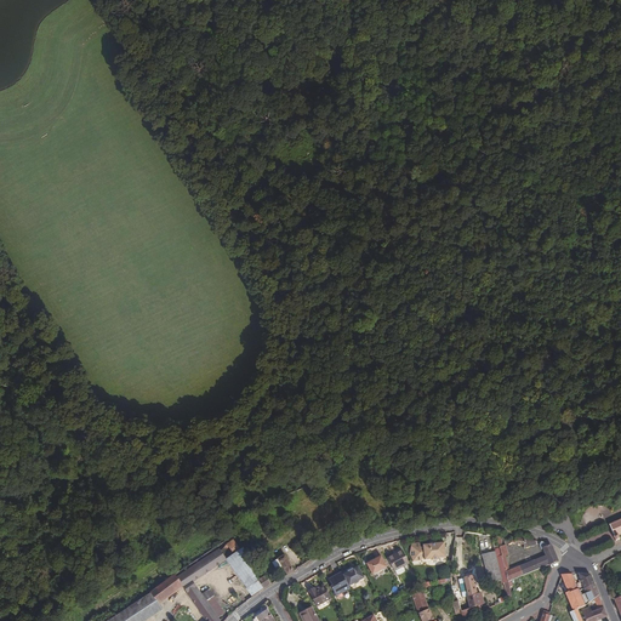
[(620,519),(609,525),(615,537),(614,537),(615,542),(620,540),(619,536),(620,534),(620,519)]
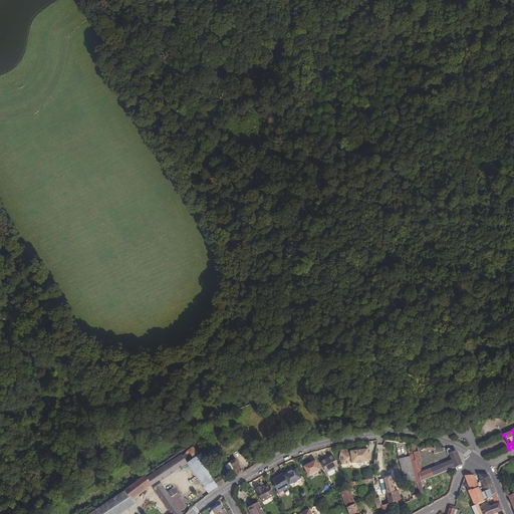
[(444,451),(444,448),(423,445),(423,450),(434,451),(434,454),(444,451)]
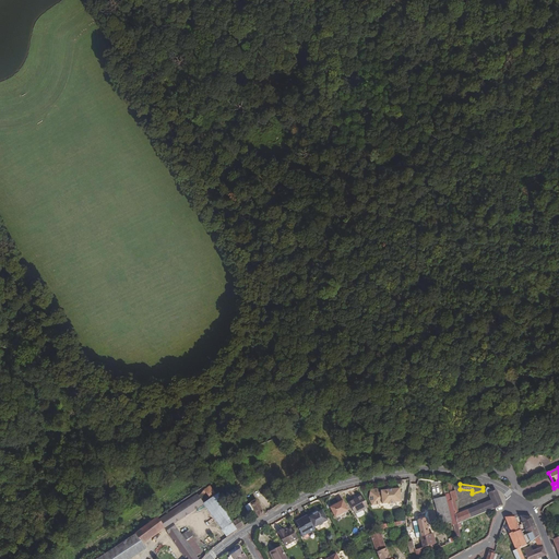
[(223,530),(233,521),(218,494),(216,495),(210,485),(159,519),(165,527),(164,528),(165,530),(174,524),(204,503),(223,530)]
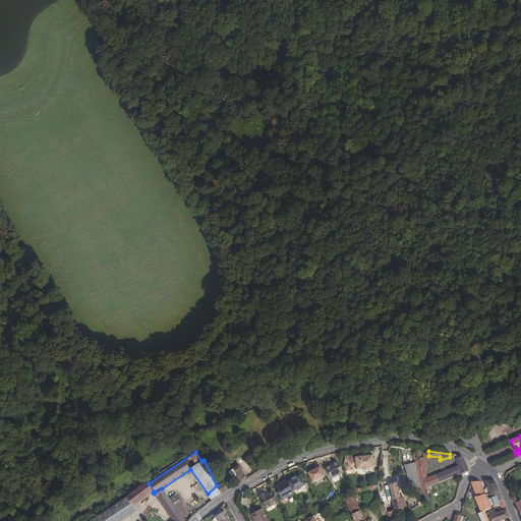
[(418,460),(425,487),(430,486),(461,473),(461,474),(463,474),(468,471),(463,459),(454,455),(453,457),(454,461),(455,460),(458,466),(427,479),(424,466),(426,466),(424,458),(418,459),(418,460)]
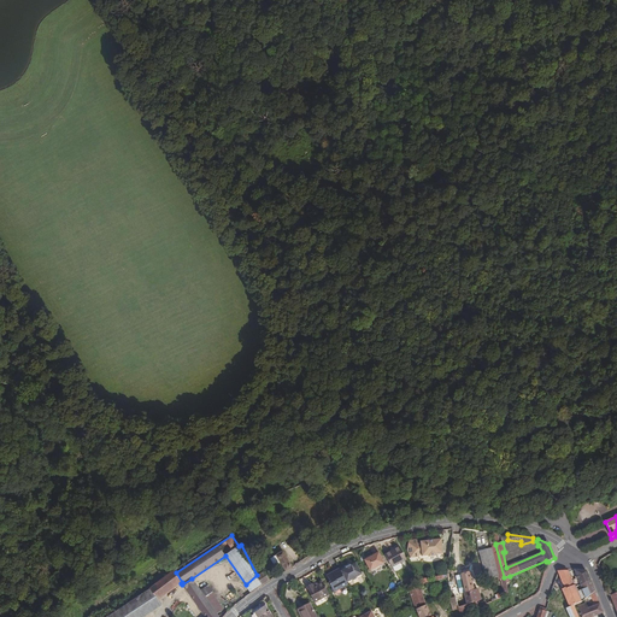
[(440,540),(433,541),(427,541),(419,542),(419,544),(417,544),(416,540),(407,541),(406,551),(410,558),(418,558),(418,556),(421,556),(421,557),(428,556),(428,558),(436,557),(435,556),(442,554),(440,540)]
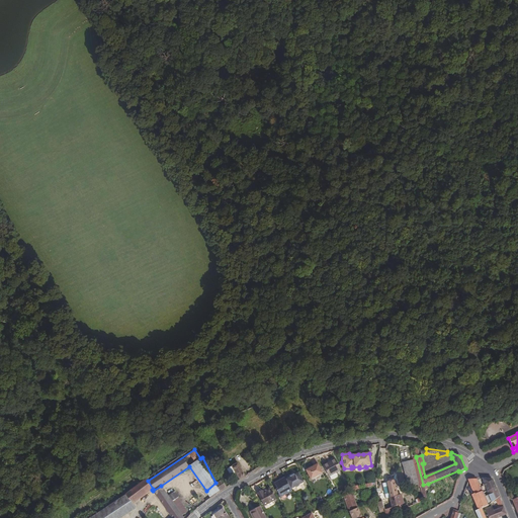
[(340,470),(334,459),(329,462),(330,463),(327,464),(327,463),(322,466),(328,477),(340,470)]
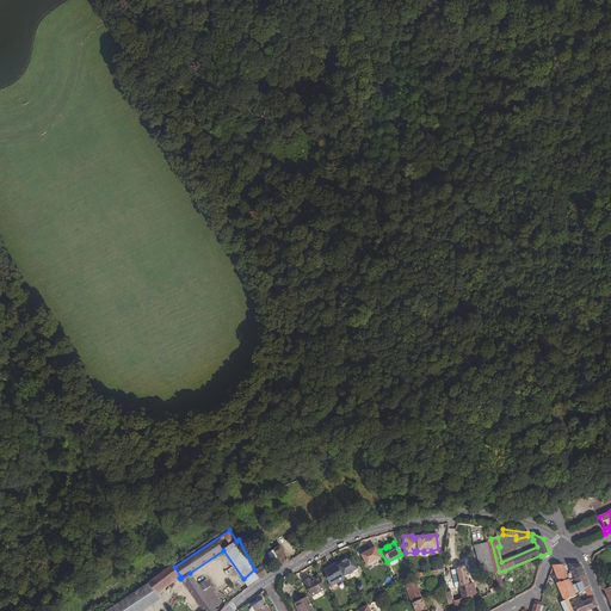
[(488,543),(475,547),(481,574),(494,572),(488,543)]
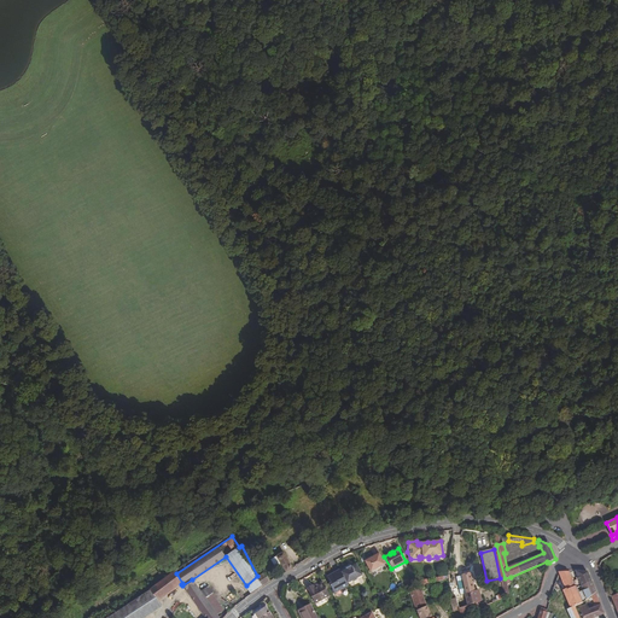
[(293,569),(293,567),(284,552),(277,557),(286,571),(286,572),(293,569)]
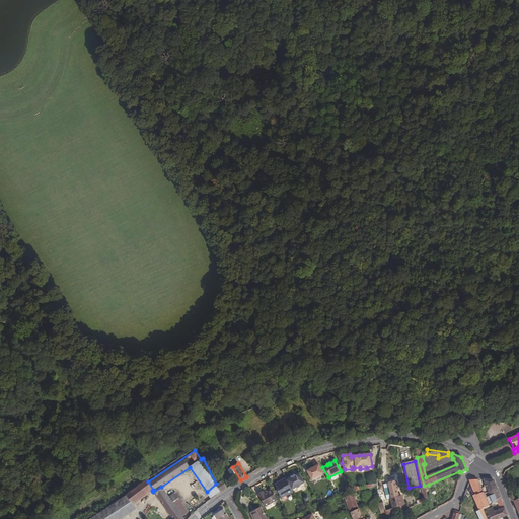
[(321,473),(317,465),(305,471),(310,480),(310,479),(321,474),(321,473)]
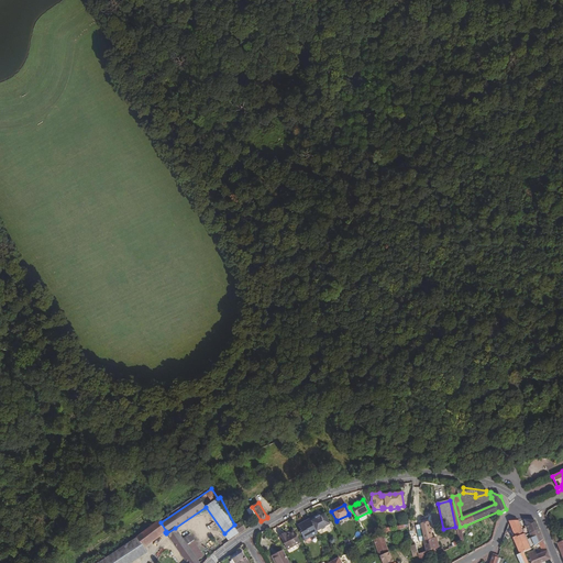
[(310,521),(316,531),(329,525),(323,514),(319,517),(318,516),(315,518),(315,519),(310,521)]
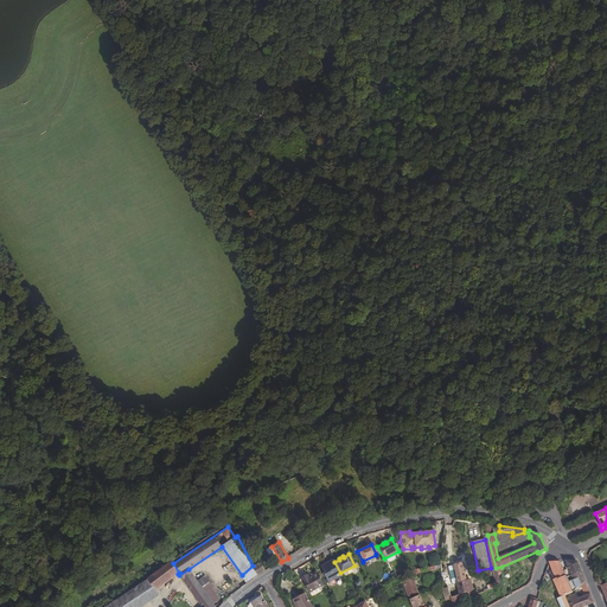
[(327,582),(342,575),(340,573),(334,562),(332,560),(320,566),(325,573),(323,574),(327,582)]
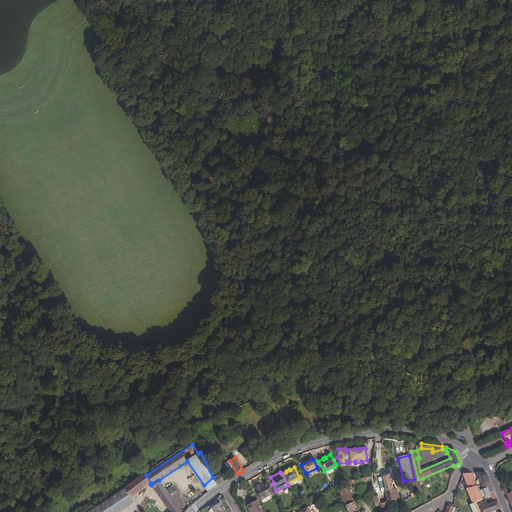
[(217,486),(224,481),(219,473),(213,478),(217,486)]
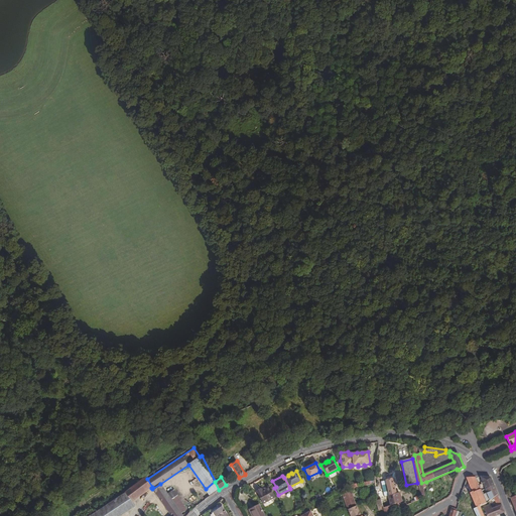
[(132,502),(151,488),(152,487),(147,479),(145,478),(120,495),(98,511),(89,515),(119,515),(135,506),(132,502)]
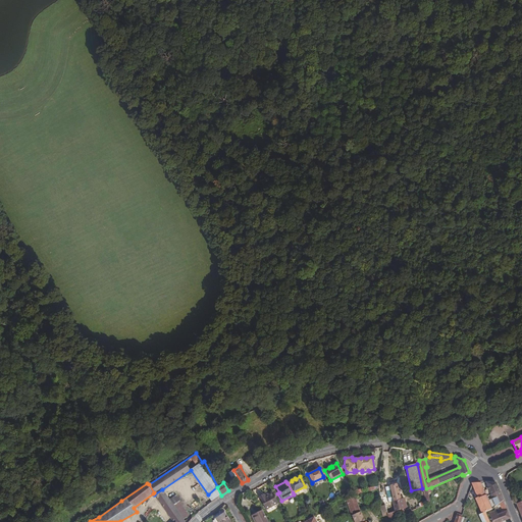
[(491,510),(486,496),(480,483),(472,483),(484,512),(485,513),(491,510)]
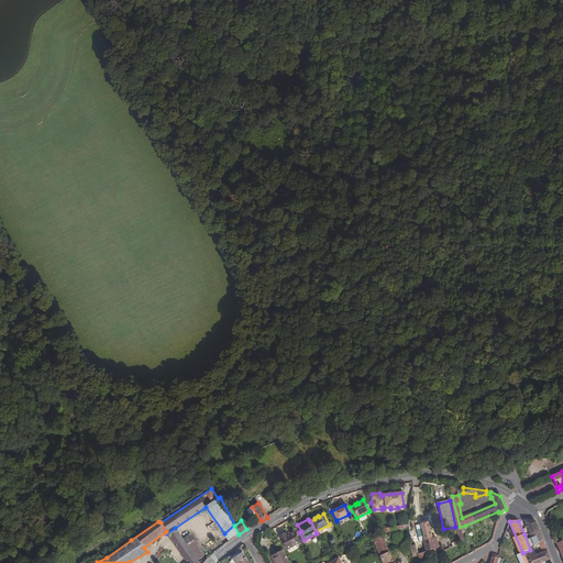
[(525,534),(529,533),(523,521),(522,521),(520,521),(518,521),(525,534)]
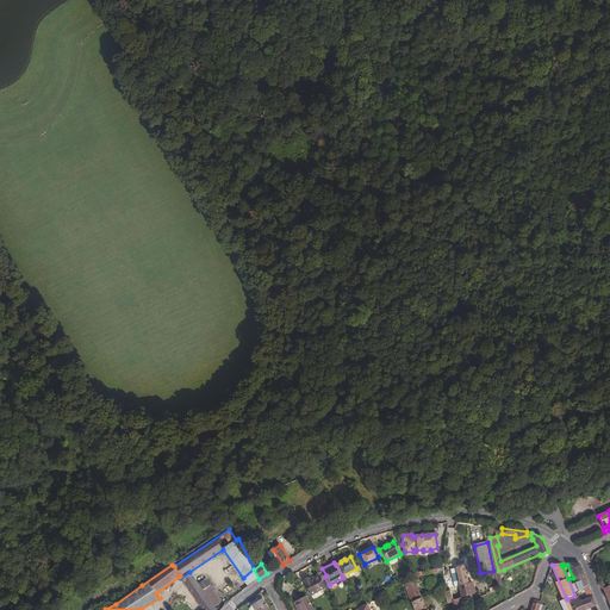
[(573,578),(583,573),(580,565),(574,565),(567,565),(573,578)]
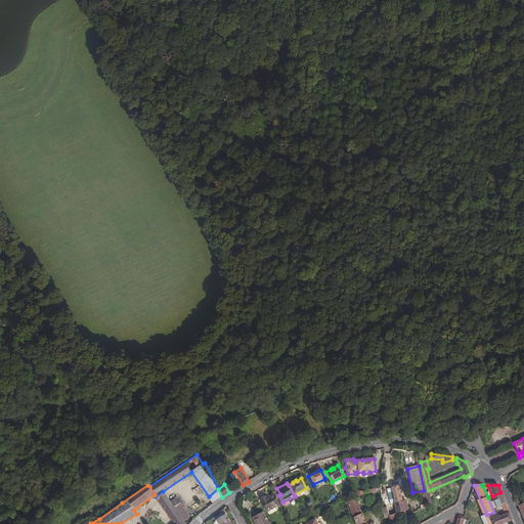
[(397,514),(405,511),(399,486),(392,488),(396,504),(395,504),(397,514)]
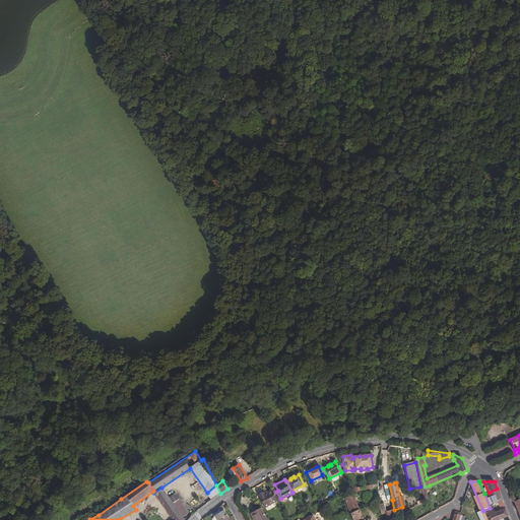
[(212,500),(220,494),(216,485),(216,484),(207,493),(212,500)]
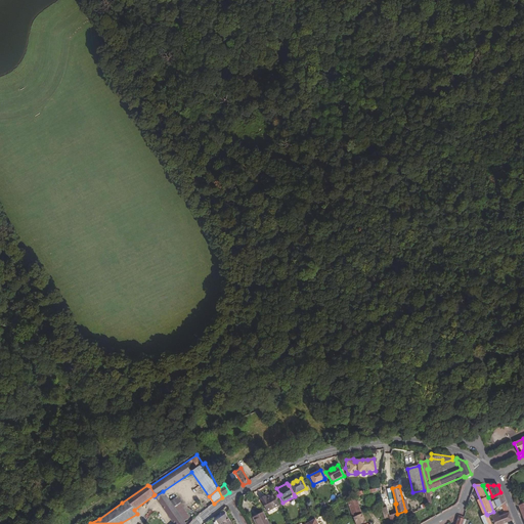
[(155,496),(158,500),(166,494),(163,491),(155,496)]
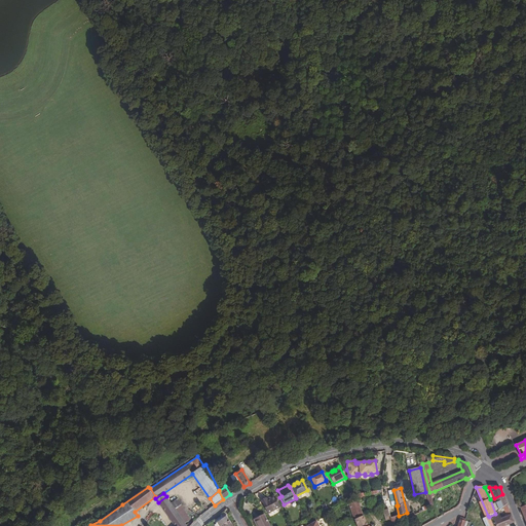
[(186,525),(175,509),(181,505),(182,504),(175,494),(168,499),(166,496),(158,502),(175,525),(186,525)]
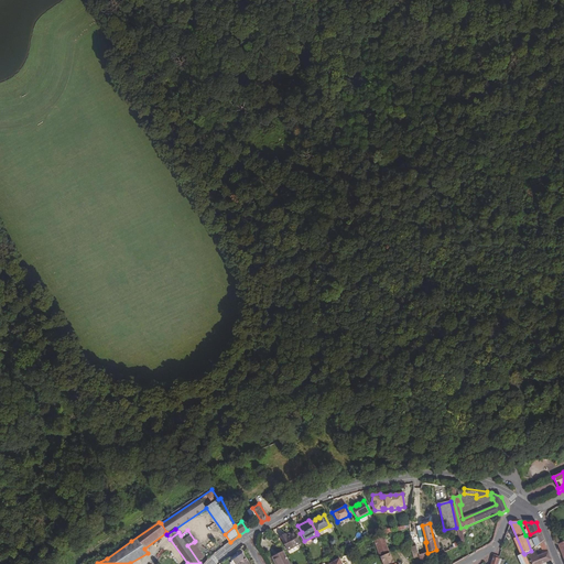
[(530,534),(535,548),(543,541),(539,530),(530,534)]
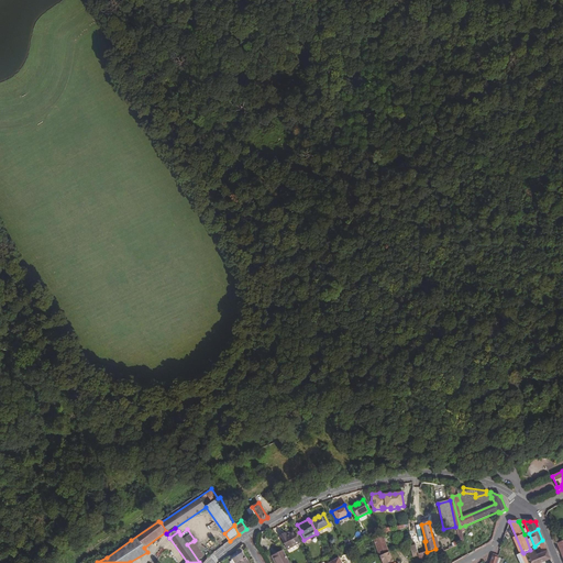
[(286,549),(299,542),(294,531),(285,536),(284,533),(279,537),(286,549)]
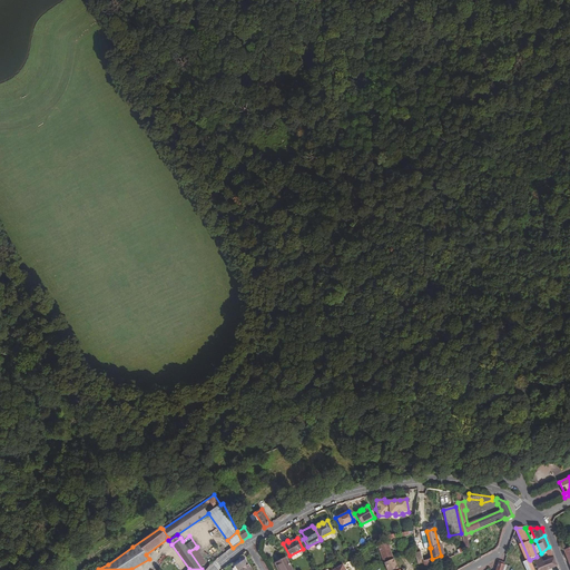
[(387,549),(384,543),(383,540),(374,543),(383,562),(392,558),(387,549)]
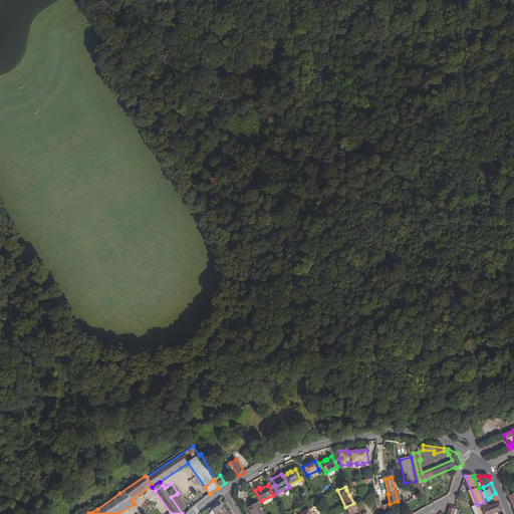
[(496,505),(499,503),(495,493),(488,499),(487,500),(488,503),(493,499),(496,505)]
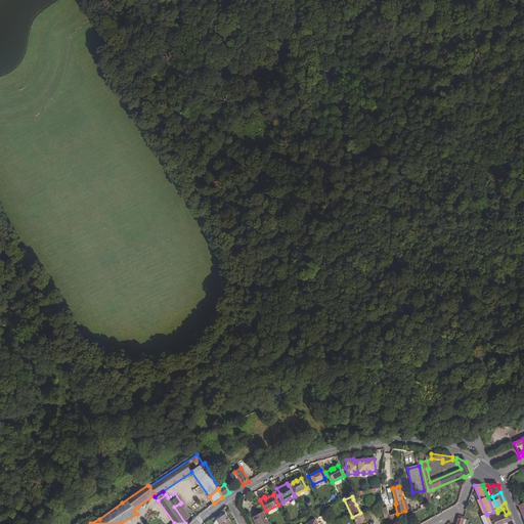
[(185,523),(188,523),(192,520),(180,504),(174,507),(185,523)]
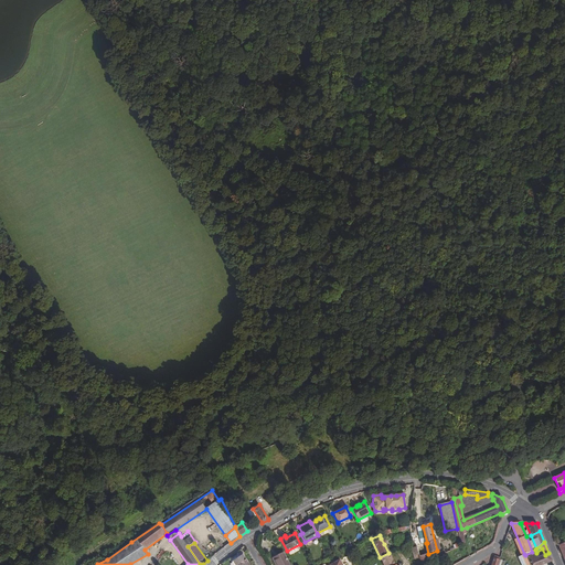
[(428,554),(420,556),(422,563),(438,556),(438,555),(437,551),(428,554)]
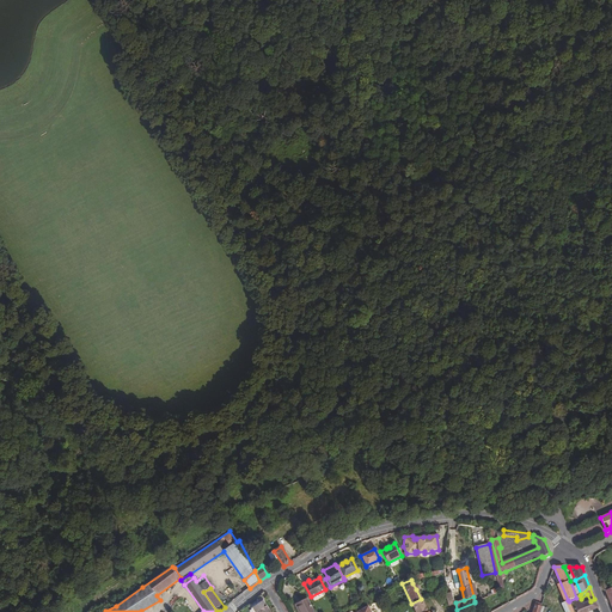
[(313,611),(307,599),(295,605),(299,611),(313,611)]
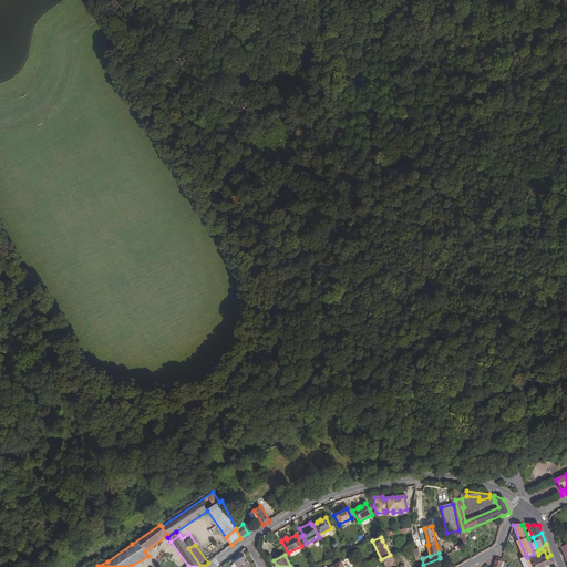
[(545,566),(554,564),(550,555),(547,557),(540,559),(538,555),(528,558),(531,566),(545,566)]
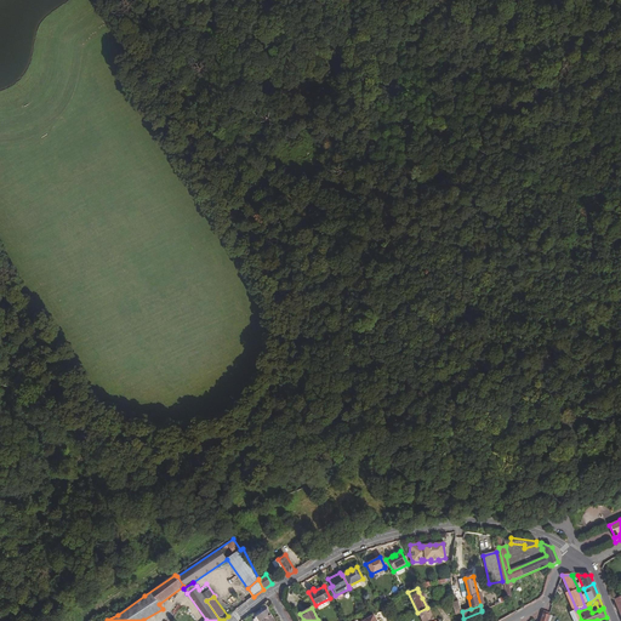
[(258,620),(267,620),(273,619),(267,610),(256,617),(258,620)]
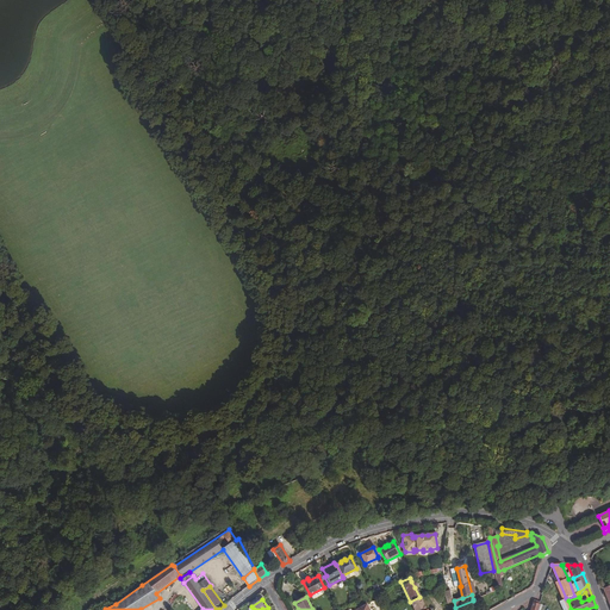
[(425,609),(421,599),(411,604),(414,609),(425,609)]
